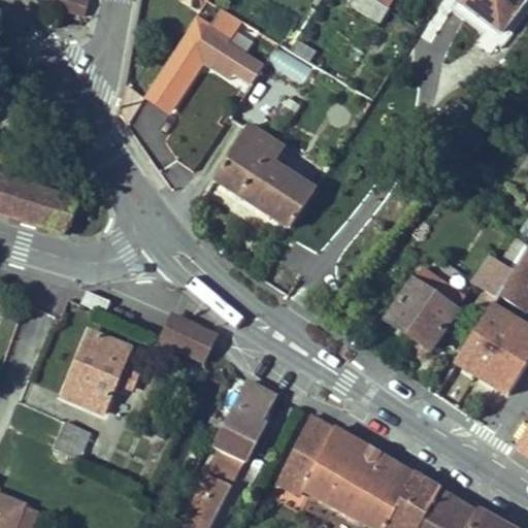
[(85,17),(89,0),(61,0),(59,8),(85,17)]
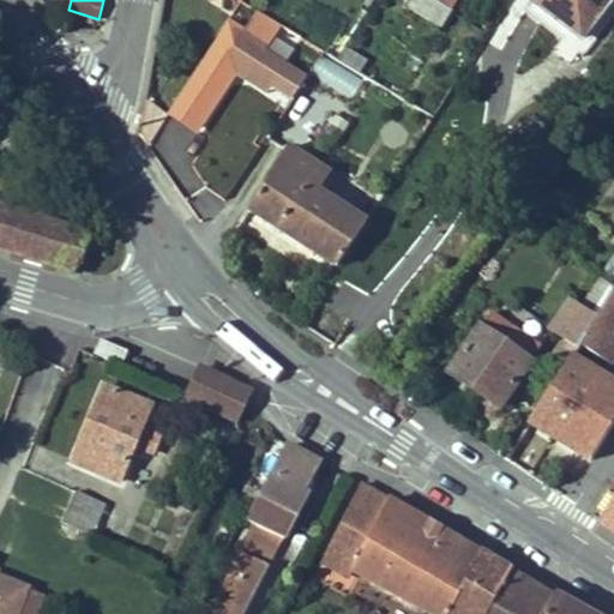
[(413,0),(408,8),(441,29),(457,0),(413,0)]
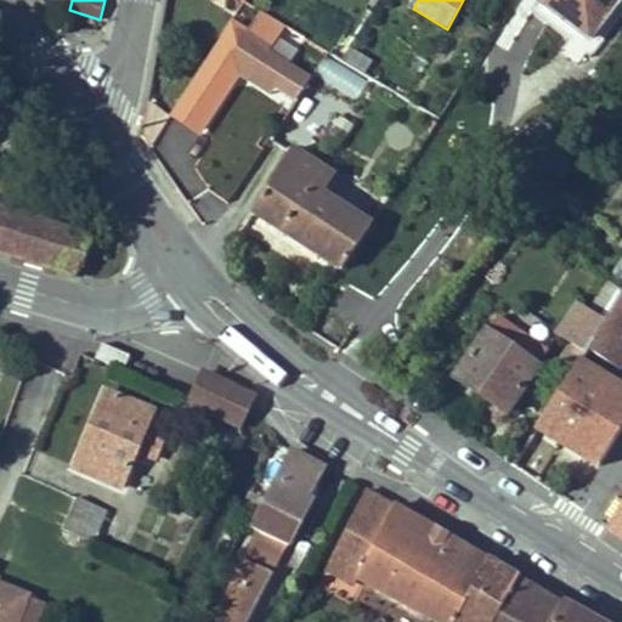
[(538,0),(537,1),(588,41),(620,0),(538,0)]
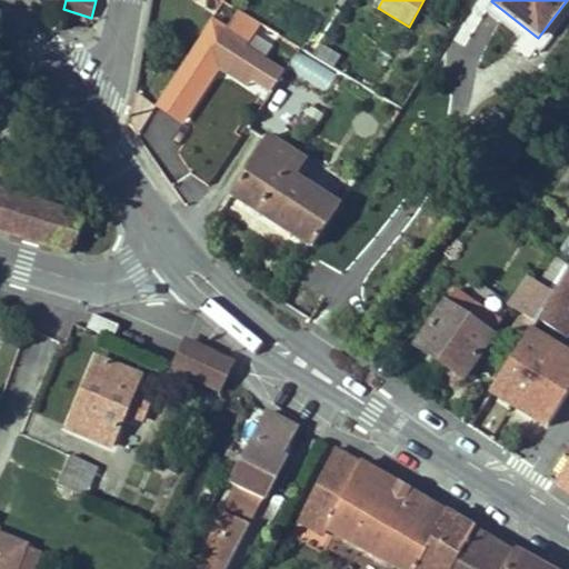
[(243,42),(225,31),(205,61),(240,82),(245,76),(267,88),(270,90),(282,72),(240,47),(243,42)]
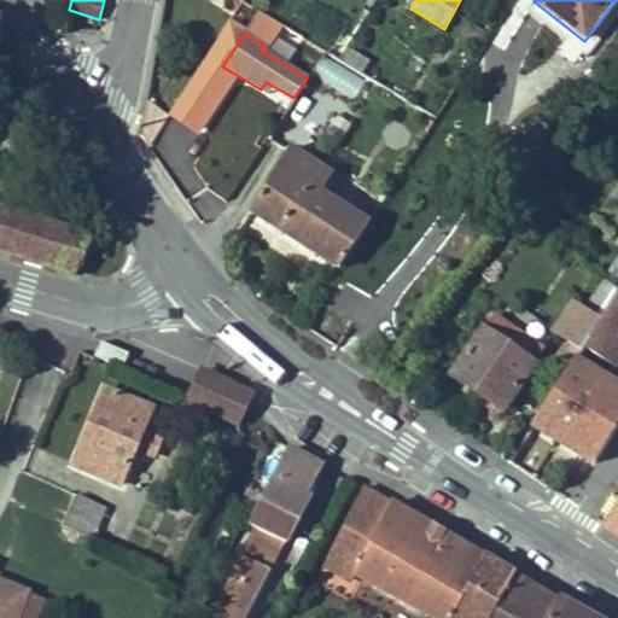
[(356,58),(340,87),(357,98),(374,69),(356,58)]
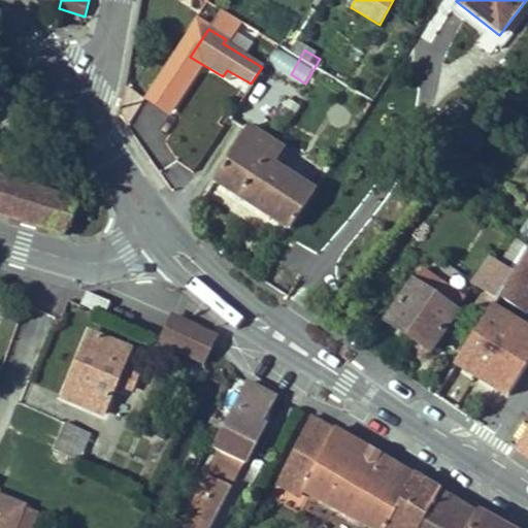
[(227,70),(223,76),(243,89),(248,81),(227,70)]
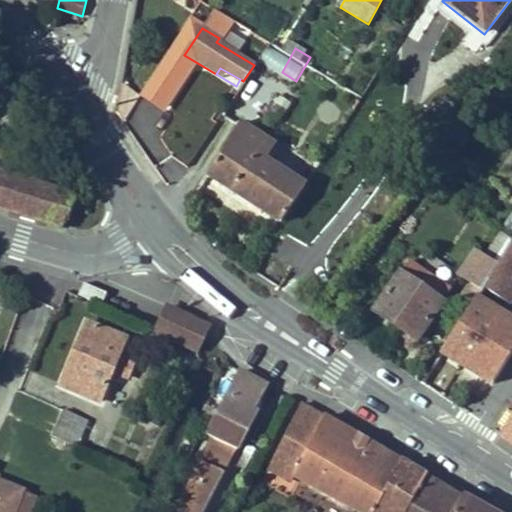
[(291,104),(279,96),(269,115),(280,121),(291,104)]
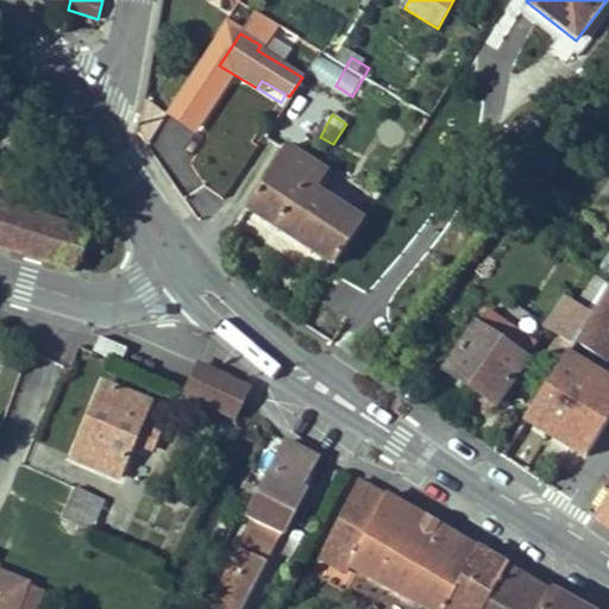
[(245,209),(333,265),(362,221),(314,189),(326,173),(284,146),(245,209)]
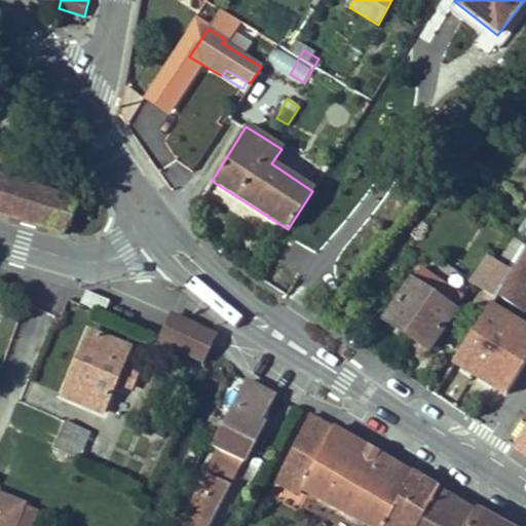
[(80,201),(0,176),(0,214),(64,233),(80,201)]
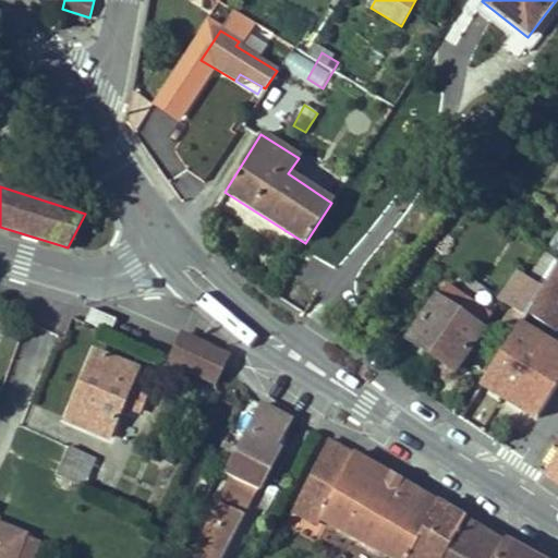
[(557,231),(546,251),(557,258),(557,231)]
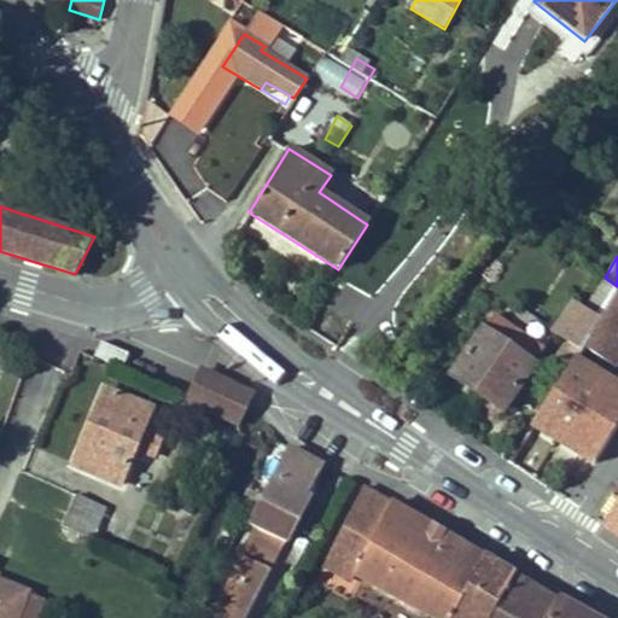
[(617,289),(602,280),(584,309),(601,319),(617,292),(617,289)]
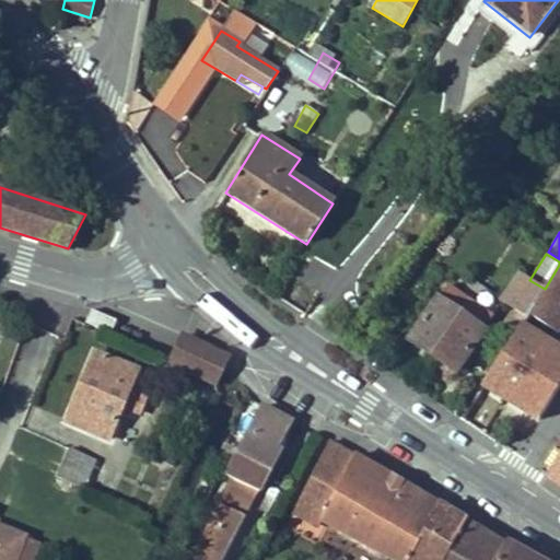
[(528,315),(557,334),(559,328),(559,265),(545,289),(528,315)]
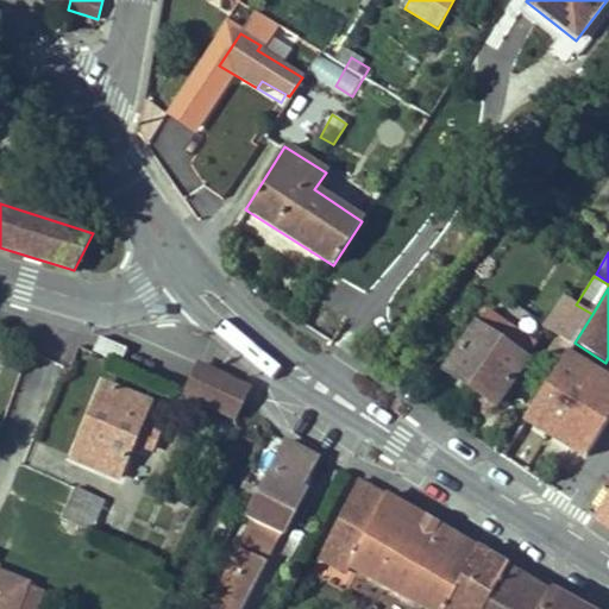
[(576,305),(564,296),(541,330),(556,338),(542,358),(558,369),(566,356),(575,343),(592,314),(576,305)]
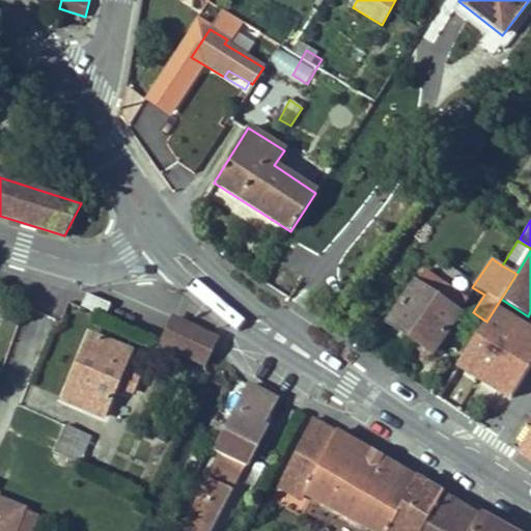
[(414,284),(459,315),(468,300),(425,271),(414,284)]
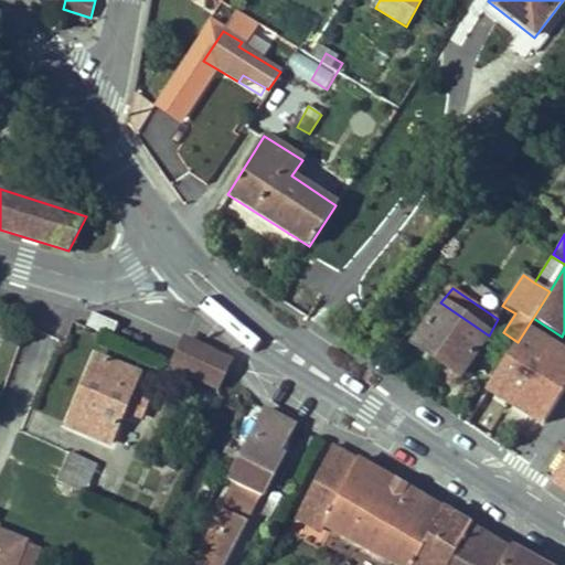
[(440,302),(413,344),(460,377),(489,336),(440,302)]
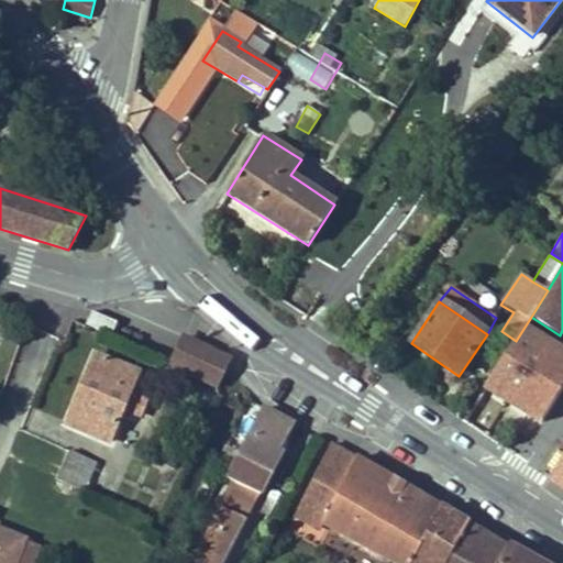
[(91,312),(86,326),(111,337),(118,322),(91,312)]
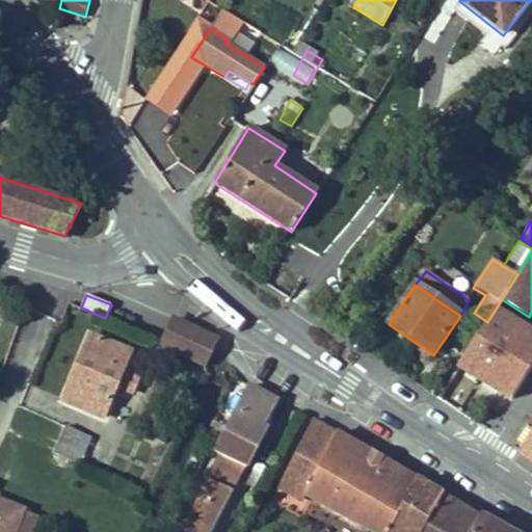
[(531,335),(495,311),(460,366),(513,398),(531,368),(531,335)]
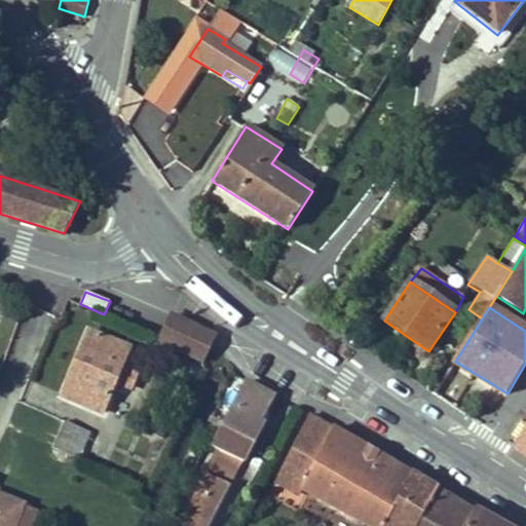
[(203,362),(216,337),(173,315),(160,340),(203,362)]
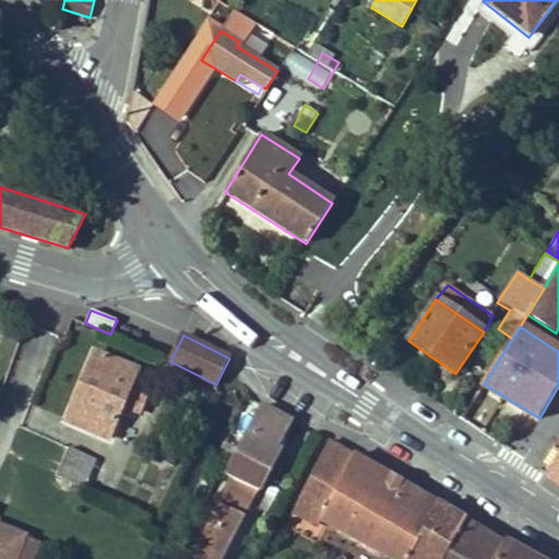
[(95,353),(68,421),(110,439),(138,370),(95,353)]
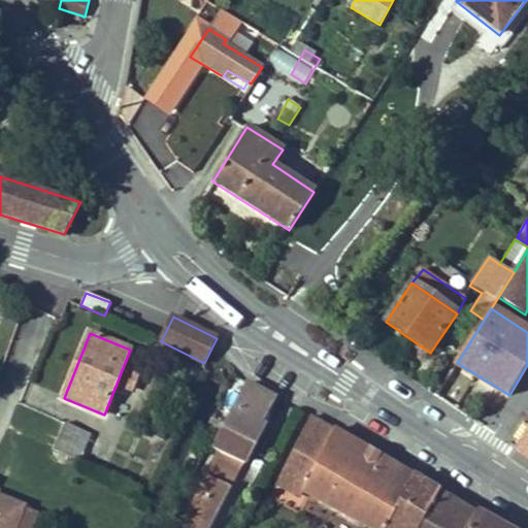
[(274,397),(249,383),(213,450),(219,453),(244,464),(264,426),(260,424),(274,397)]
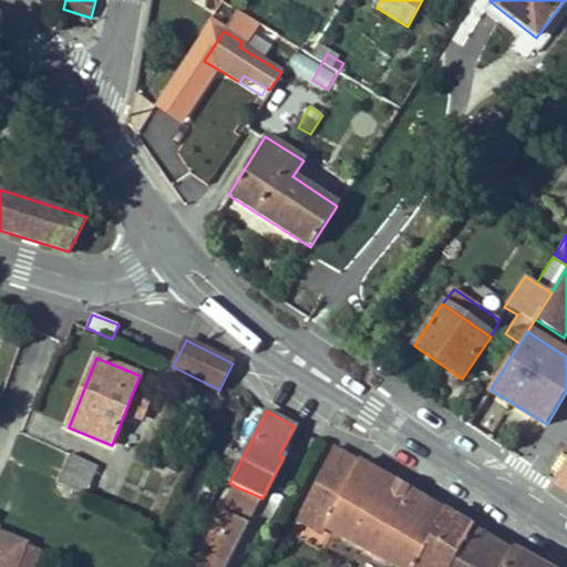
[(412,566),(443,513),(333,447),(299,518),(323,532),(325,528),(397,566),(412,566)]
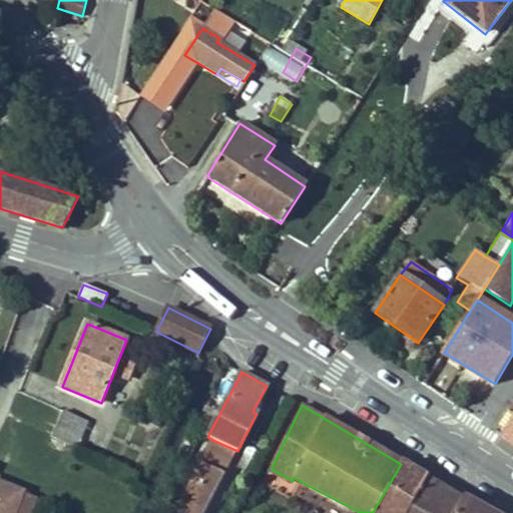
[(76,448),(88,422),(63,411),(52,437),(76,448)]
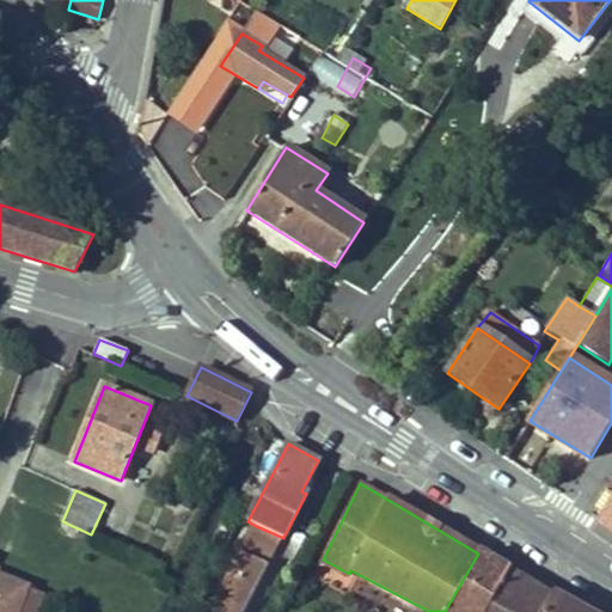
[(195,500),(187,495),(181,507),(189,510),(195,500)]
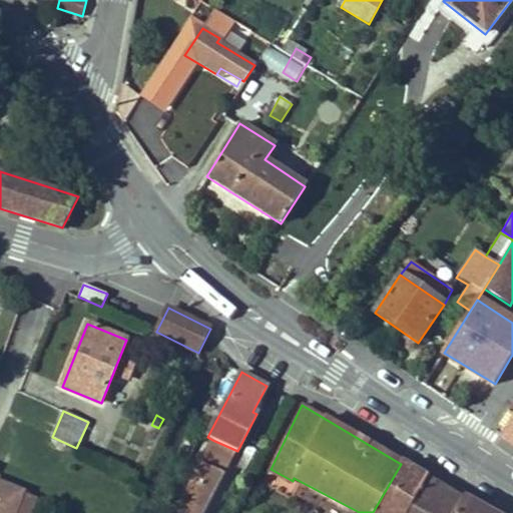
[(512,415),(500,435),(512,444),(512,415)]
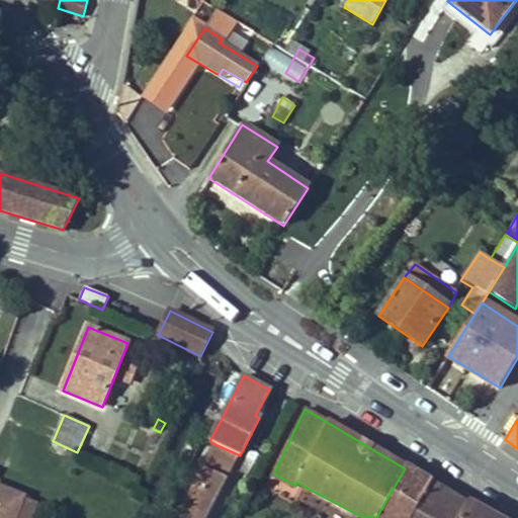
[(206,517),(240,455),(214,444),(177,517),(206,517)]
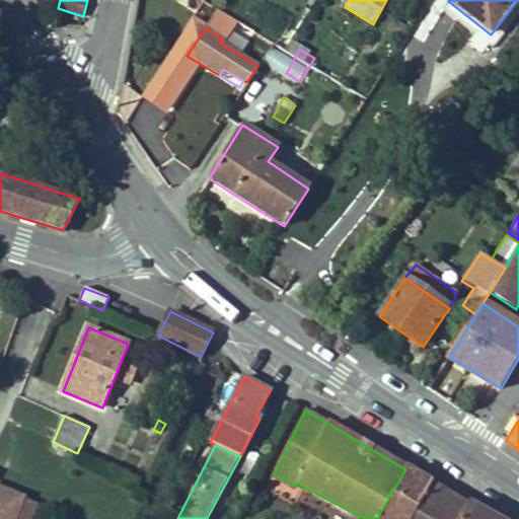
[(412,518),(432,484),(405,469),(377,518),(412,518)]
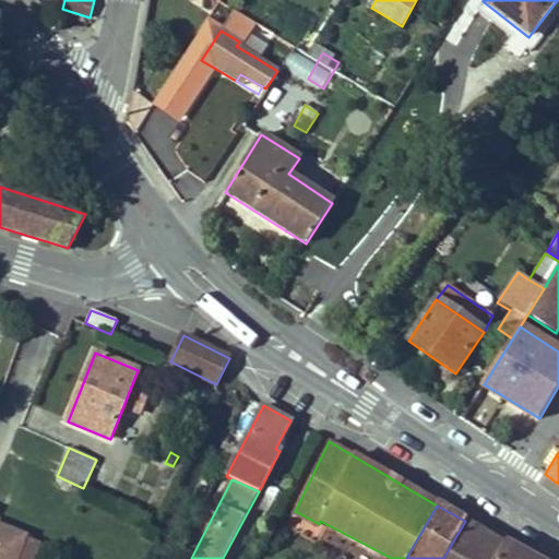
[(496,558),(506,544),(465,521),(443,558),(496,558)]
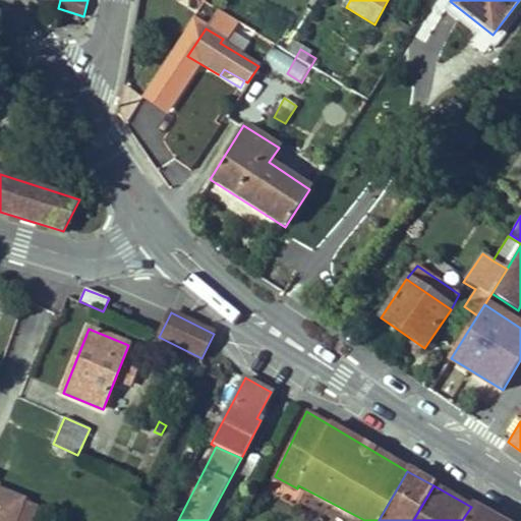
[(14,520),(23,500),(0,490),(0,520),(14,520)]
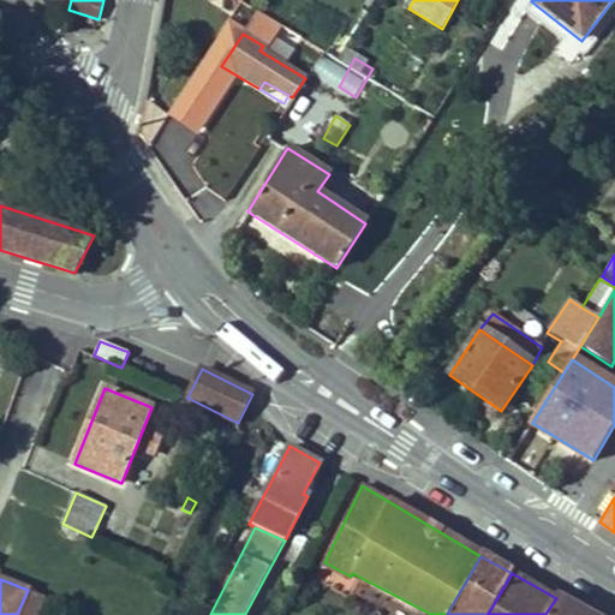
[(34,614),(42,595),(28,590),(17,614),(34,614)]
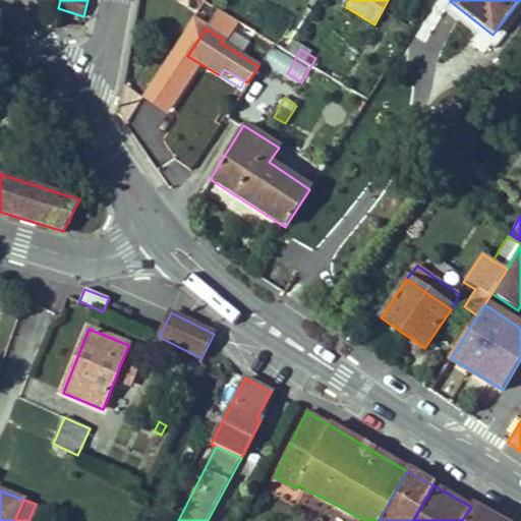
[(496,520),(471,507),(462,520),(496,520)]
